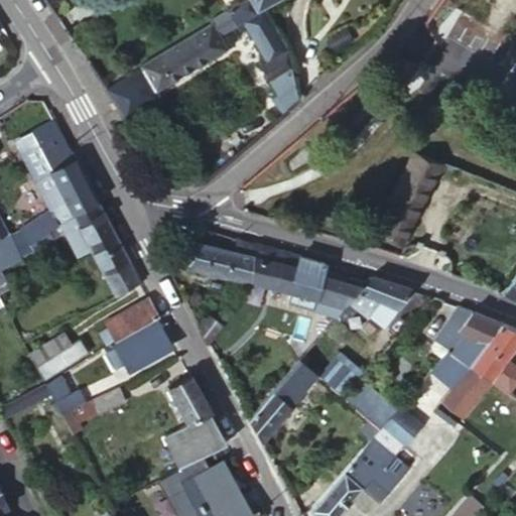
[(243,0),(104,88),(115,103),(155,78),(162,89),(233,45),(225,32),(241,22),(265,61),(258,66),(276,96),(271,100),(283,116),(296,104),(288,53),(263,9),(278,0),(243,0)]
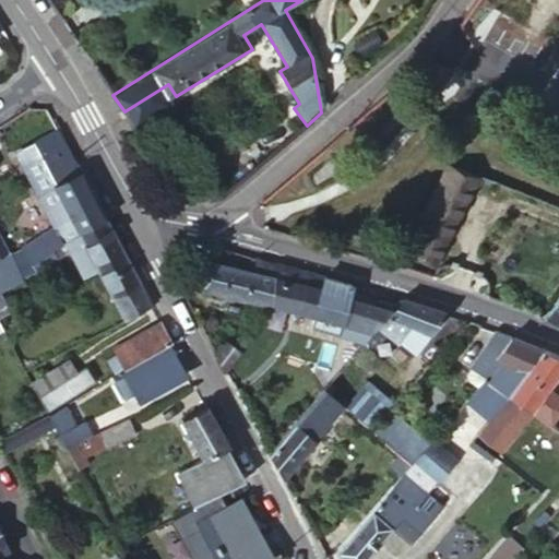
[(106,221),(68,152),(56,158),(66,178),(37,193),(56,228),(23,248),(32,263),(51,251),(66,245),(106,221)]
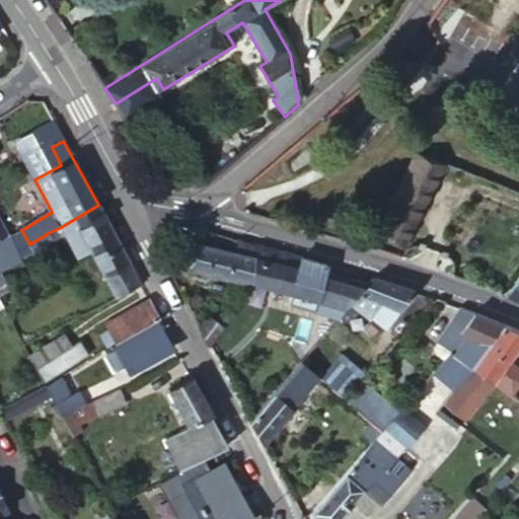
[(420,203),(440,160),(416,150),(396,191),(420,203)]
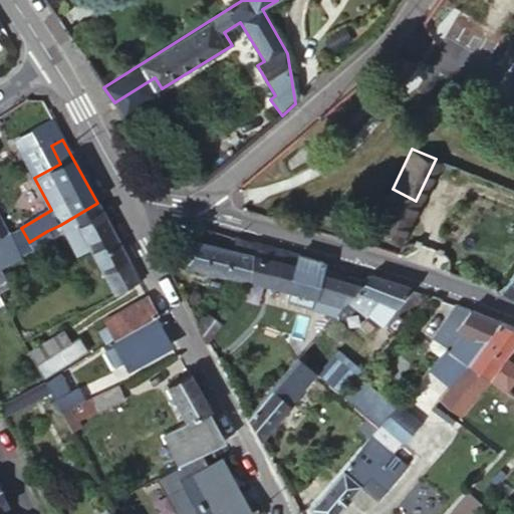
[(393,189),(371,232),(395,244),(416,201),(393,189)]
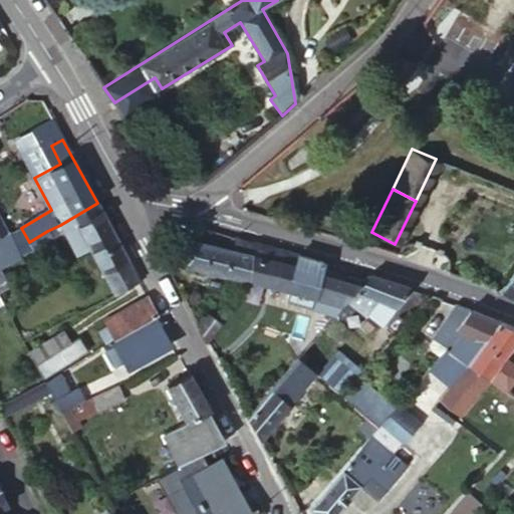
[(140,280),(97,203),(60,225),(78,256),(88,251),(113,294),(140,280)]
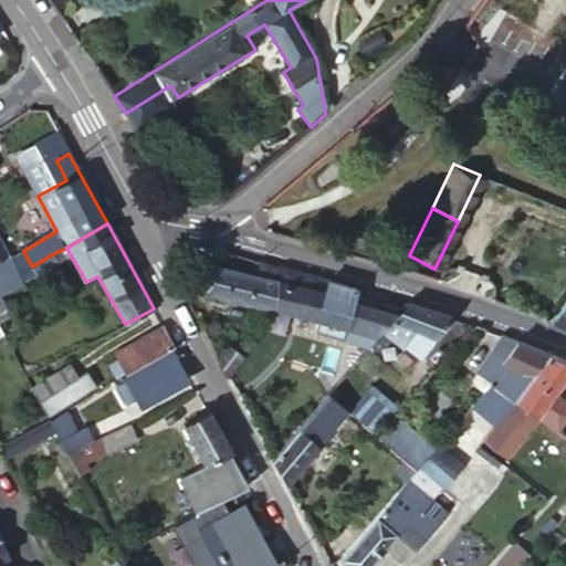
[(0,238),(0,260),(10,257),(0,238)]
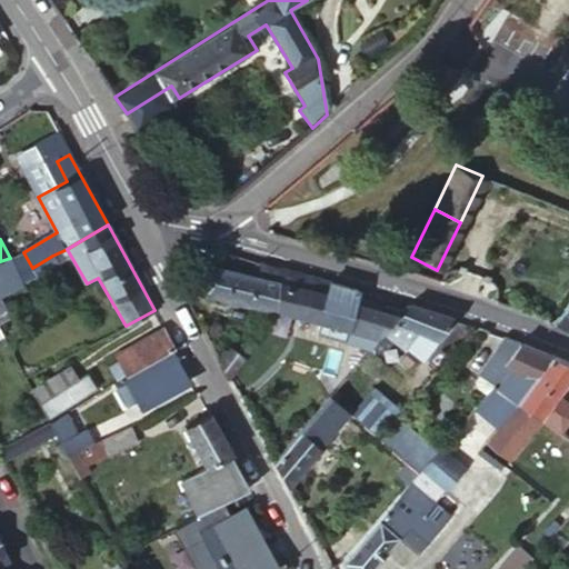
[(52,256),(32,268),(38,276),(58,265),(52,256)]
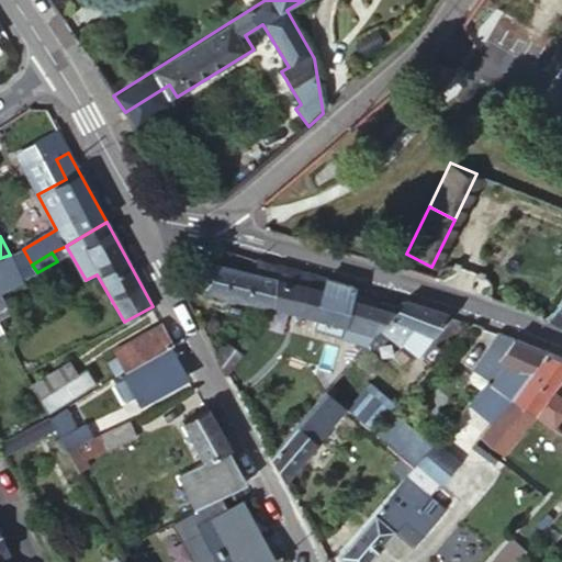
[(0,293),(21,280),(10,255),(0,258),(0,293)]
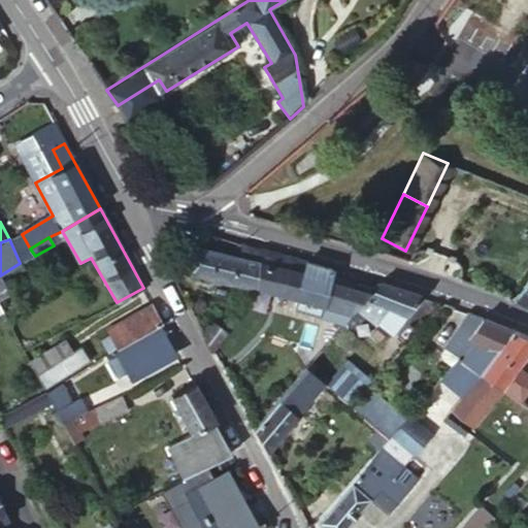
[(190,270),(255,287),(265,252),(245,245),(241,258),(194,246),(190,270)]
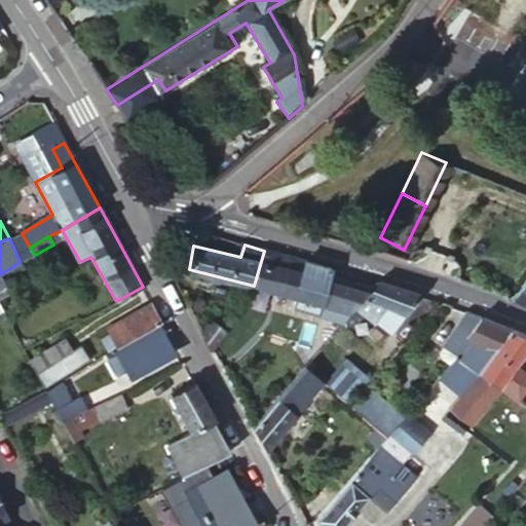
[(293,308),(342,321),(371,287),(325,276),(327,269),(264,251),(254,286),(294,295),(293,308)]
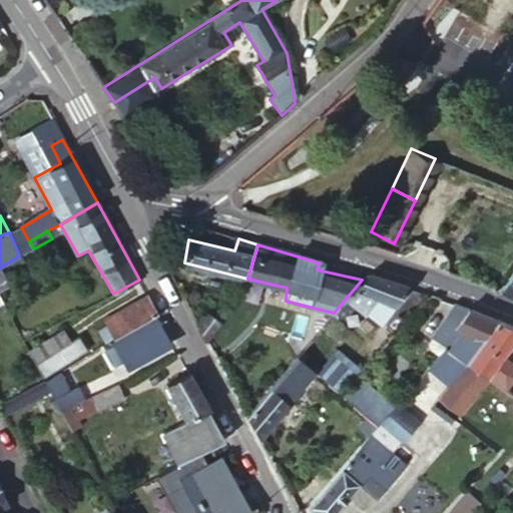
[(512,270),(498,290),(512,295),(512,270)]
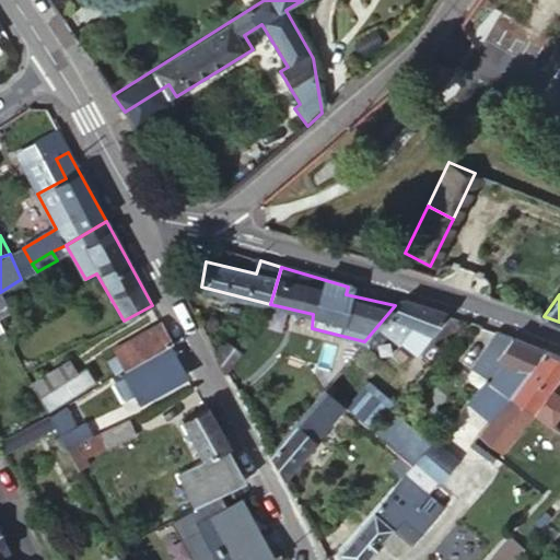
[(413,353),(445,313),(405,300),(400,299),(395,305),(364,341),(363,342),(374,351),(386,336),(397,342),(399,341),(413,353)]
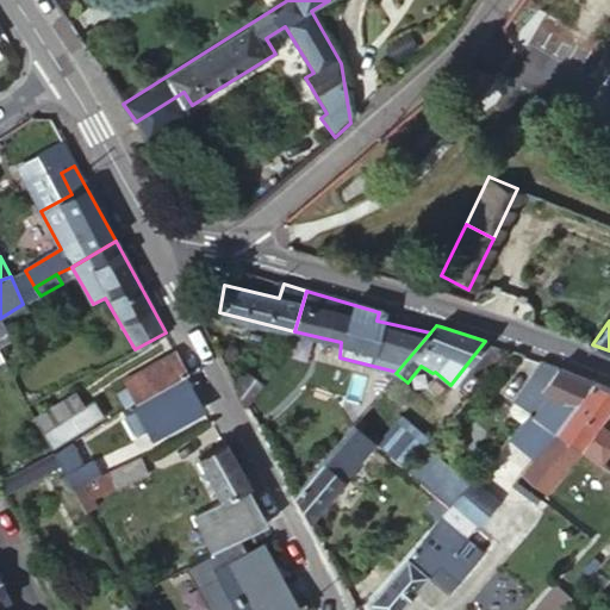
[(187,373),(176,352),(125,381),(136,403),(182,377),(187,373)]
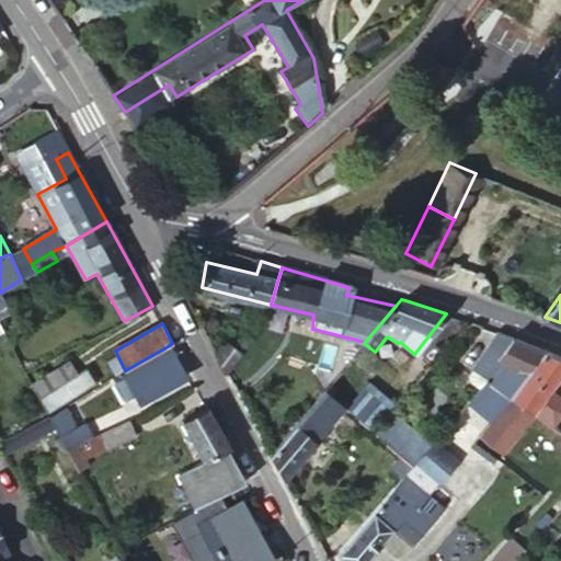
[(507,396),(544,350),(506,334),(495,330),(488,353),(488,355),(467,379),(466,390),(472,396),(485,380),(507,396)]
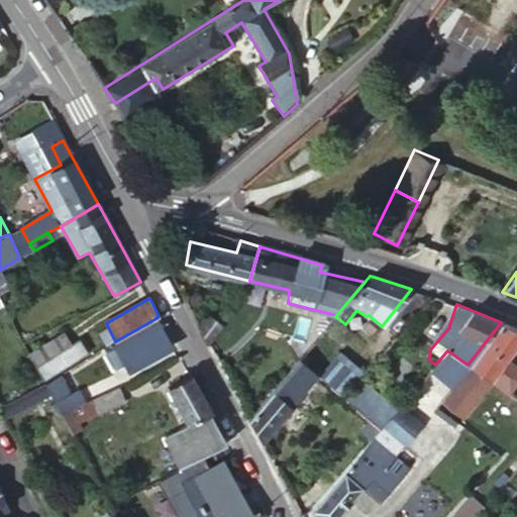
[(198,325),(208,343),(220,326),(204,316),(199,324),(198,325)]
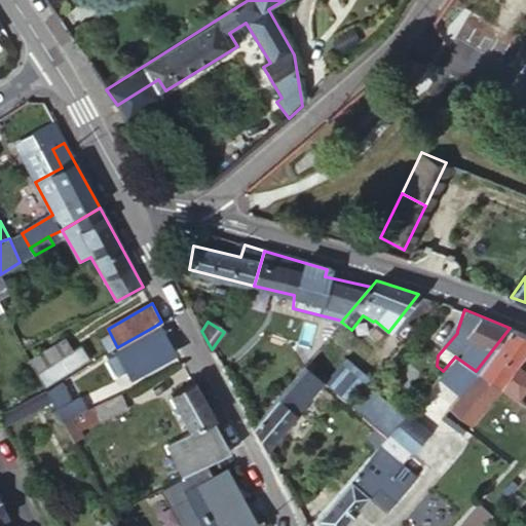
[(157,325),(117,347),(107,353),(119,376),(126,372),(129,378),(172,354),(157,325)]
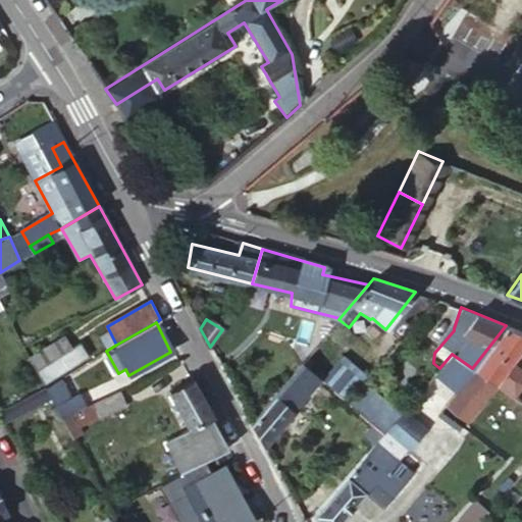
[(491,382),(521,342),(521,333),(506,325),(472,368),(491,382)]
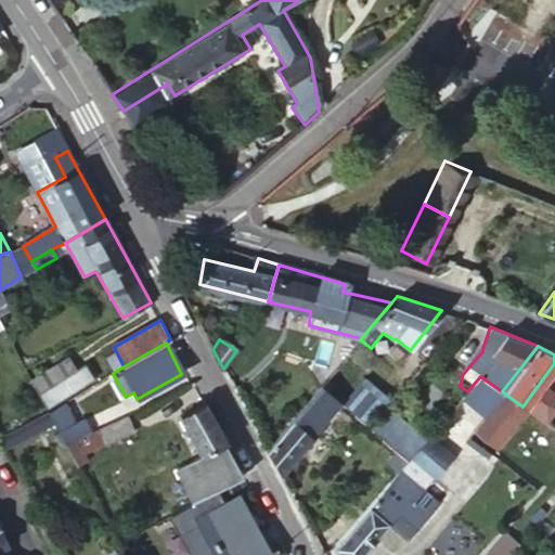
[(69,353),(28,377),(37,394),(78,369),(69,353)]
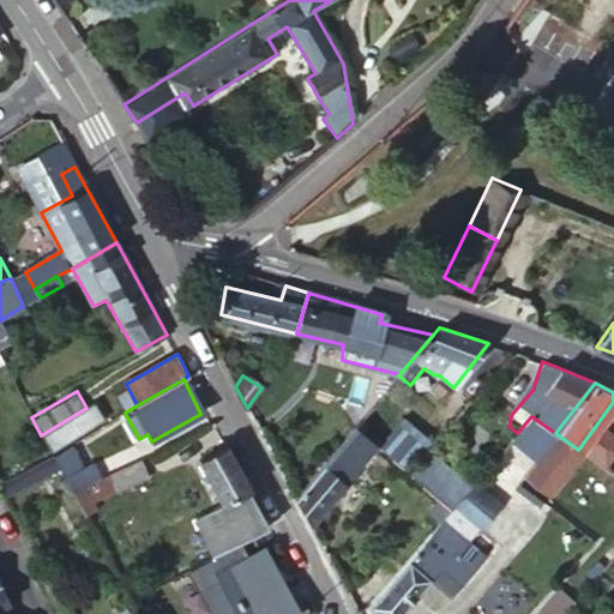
[(41,435),(50,452),(104,421),(95,403),(86,408),(41,435)]
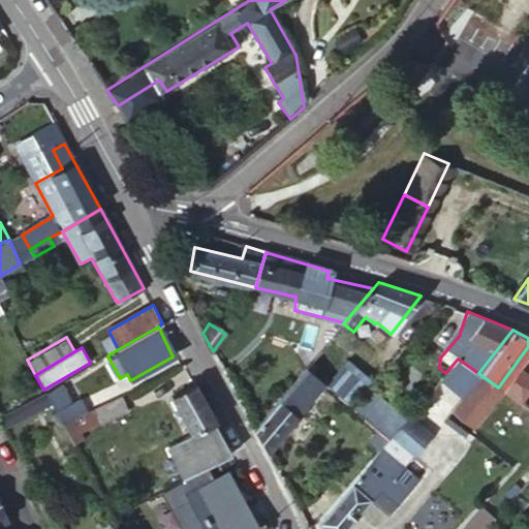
[(470,424),(498,387),(478,373),(458,359),(445,373),(440,378),(461,397),(452,409),(470,424)]
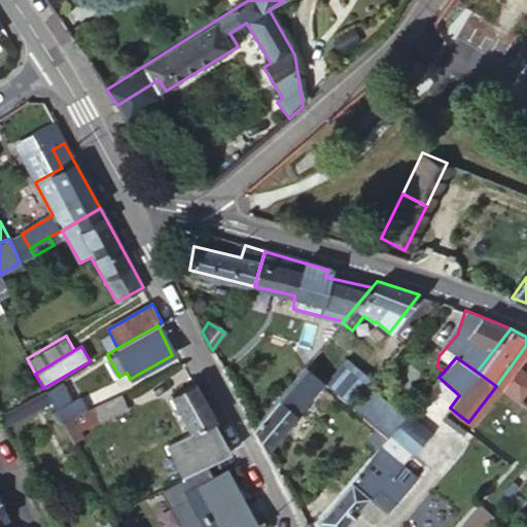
[(304,365),(319,380),(323,382),(329,375),(310,359),(304,365)]
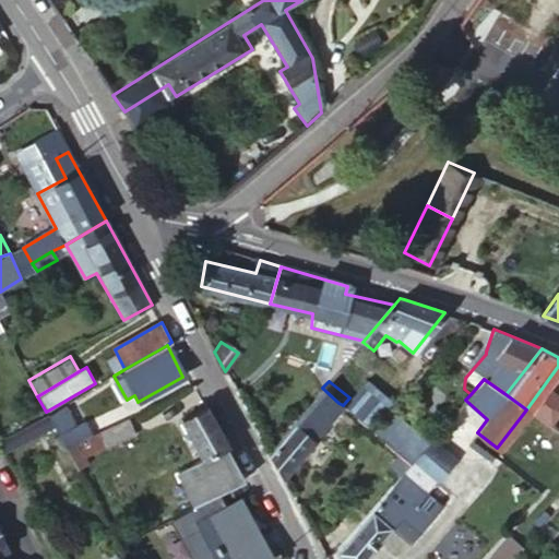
[(349,397),(343,405),(366,426),(385,407),(392,402),(376,388),(372,392),(363,384),(349,397)]
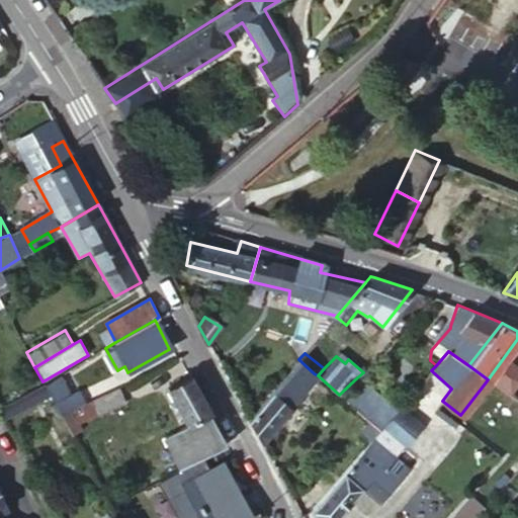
[(248,419),(260,440),(288,407),(286,404),(314,373),(298,359),(248,419)]
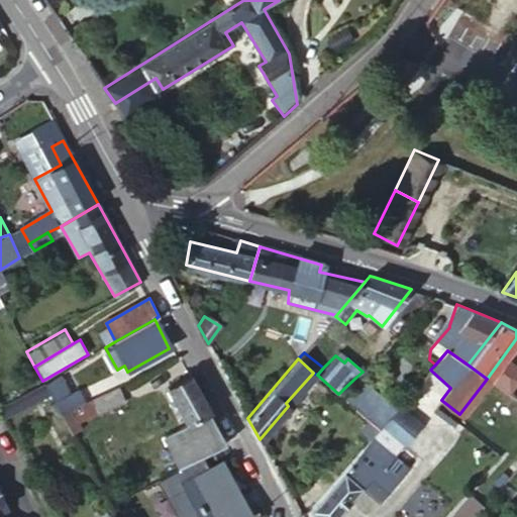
[(512,369),(501,360),(487,379),(506,392),(514,381),(512,369)]
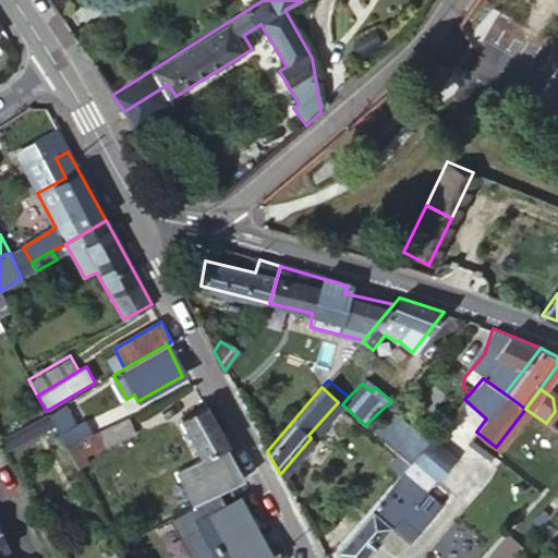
[(47,414),(53,426),(65,448),(93,434),(85,421),(75,423),(65,403),(47,414)]
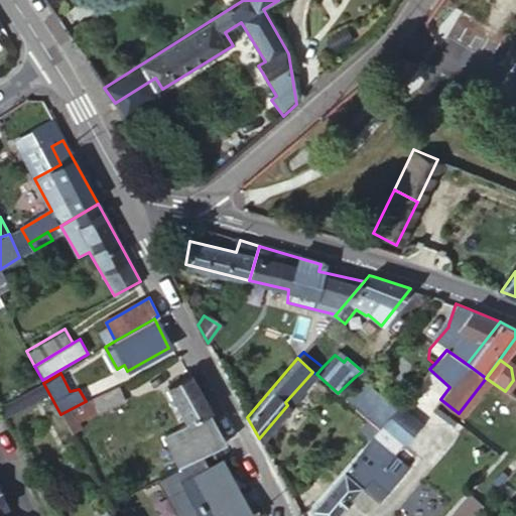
[(180,467),(203,455),(226,441),(190,375),(168,387),(187,423),(163,437),(180,467)]
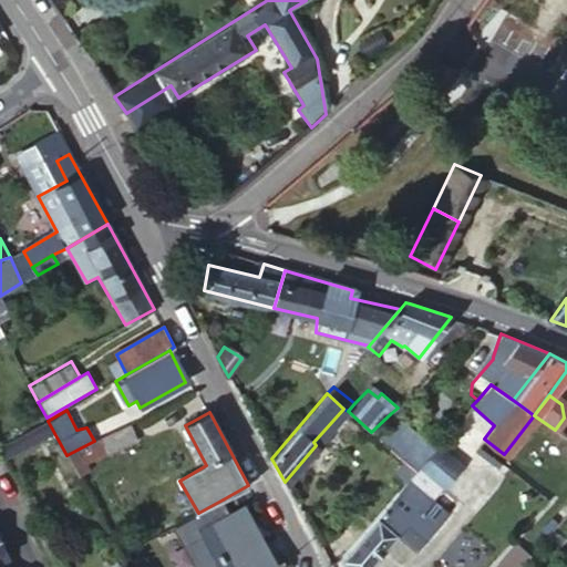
[(371,432),(401,456),(418,437),(391,413),(371,432)]
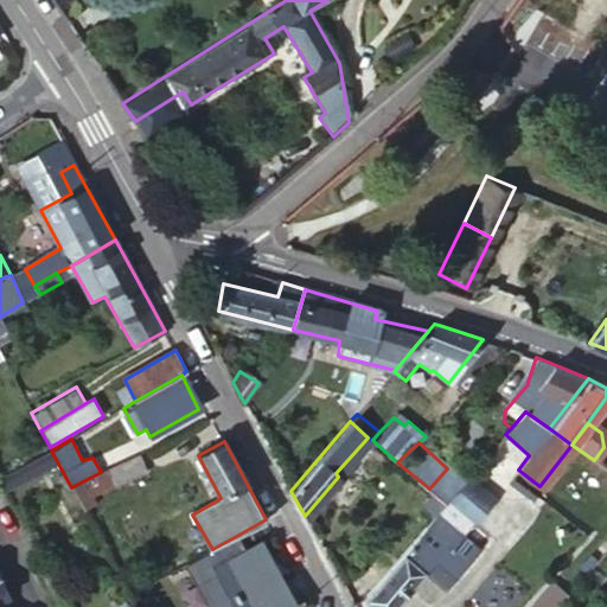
[(101,472),(71,487),(83,511),(97,505),(95,496),(148,470),(141,452),(101,472)]
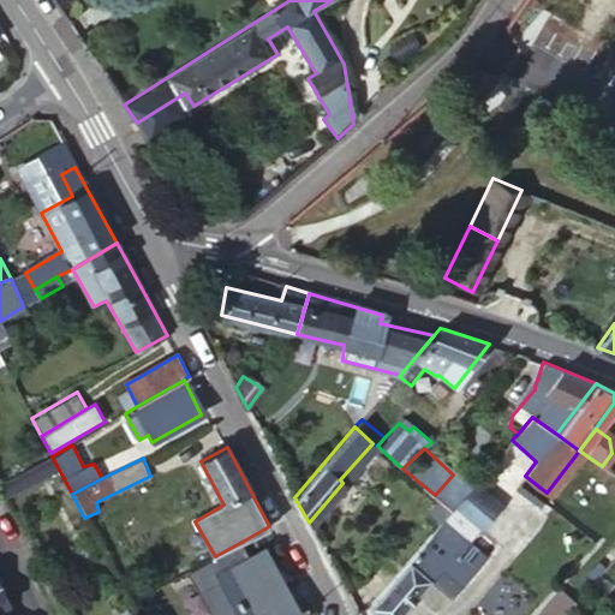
[(614,476),(610,472),(601,485),(614,495),(614,476)]
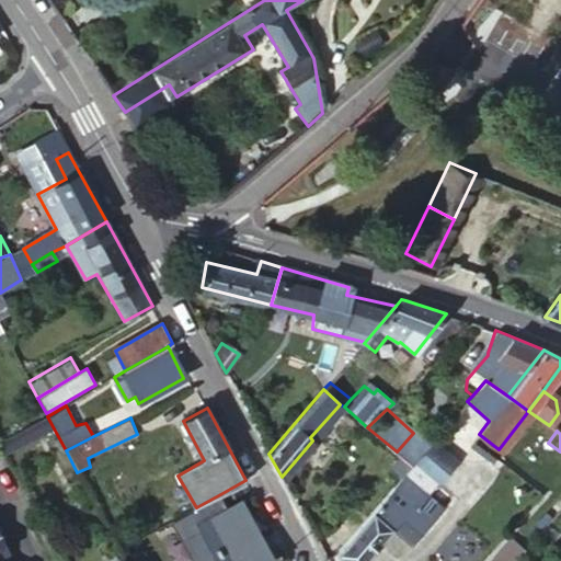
[(397,451),(411,465),(428,445),(413,433),(397,451)]
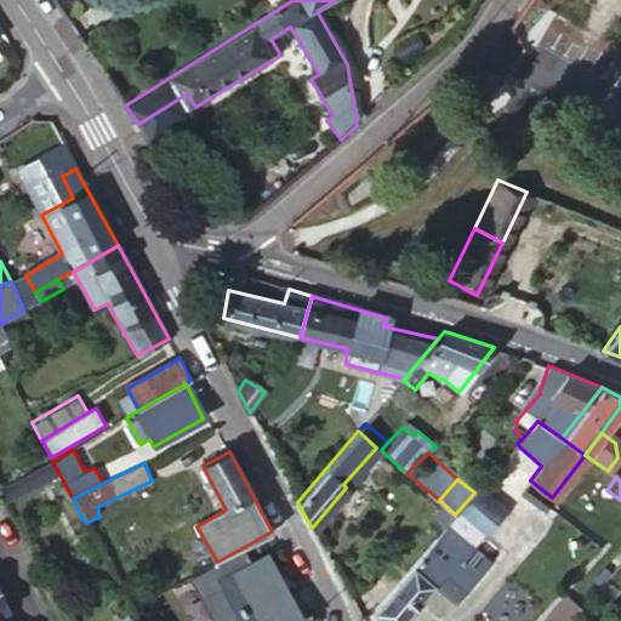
[(444,525),(371,611),(381,620),(398,620),(432,582),(451,602),(485,563),(444,525)]
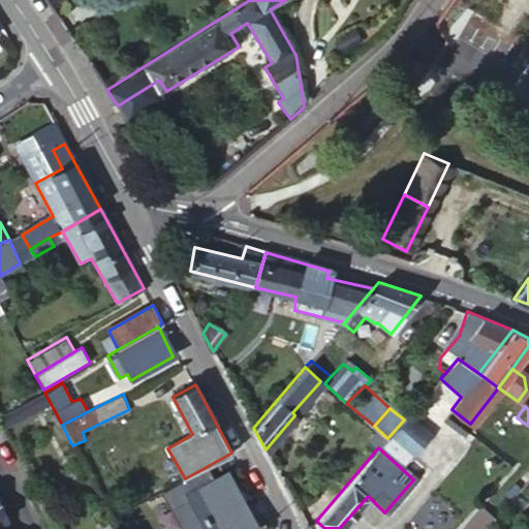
[(214,478),(238,466),(231,453),(208,466),(214,478)]
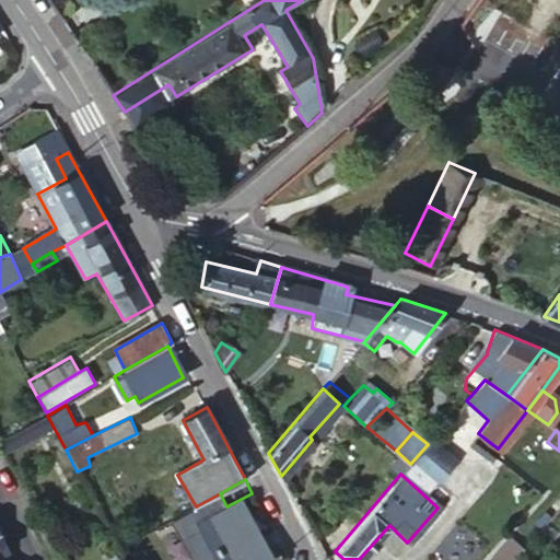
[(242,502),(202,524),(219,553),(212,557),(214,559),(260,559),(270,555),(242,502)]
